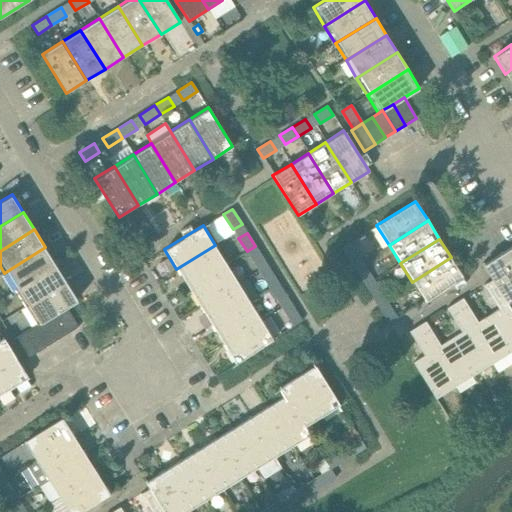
[(341,248),(350,263),(359,257),(350,243),(341,248)]
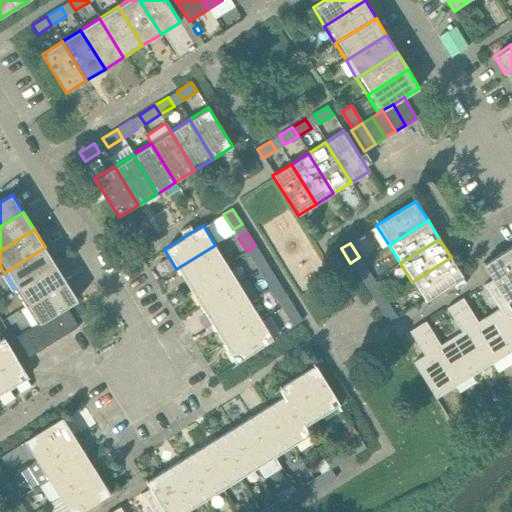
[(511,244),(500,252),(511,271),(511,244)]
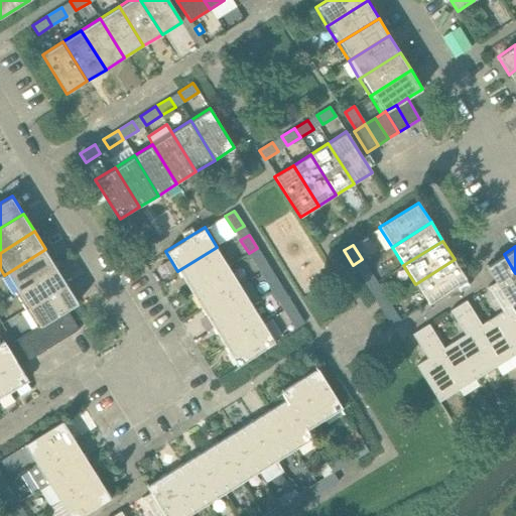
[(177,271),(189,290),(229,266),(217,247),(177,271)]
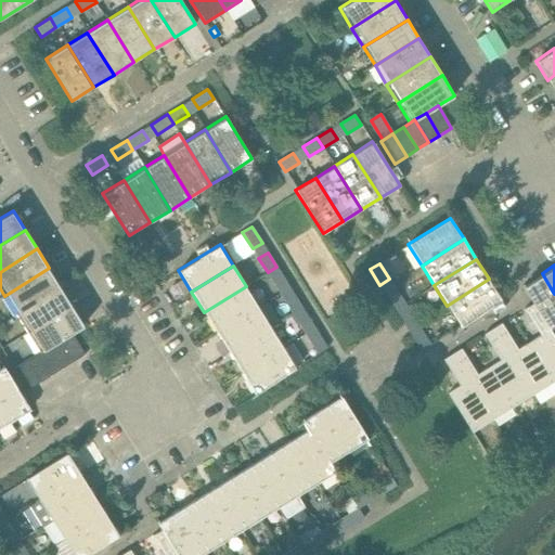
[(278,288),(287,283),(276,267),(268,272),(278,288)]
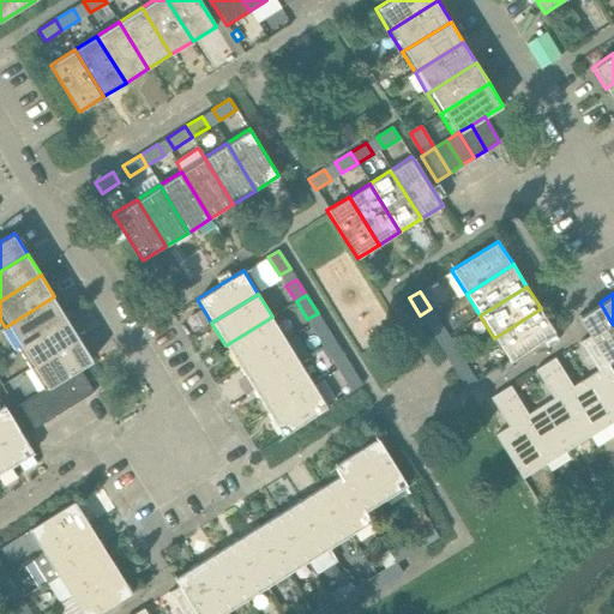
[(67,317),(54,296),(5,327),(18,348),(67,317)]
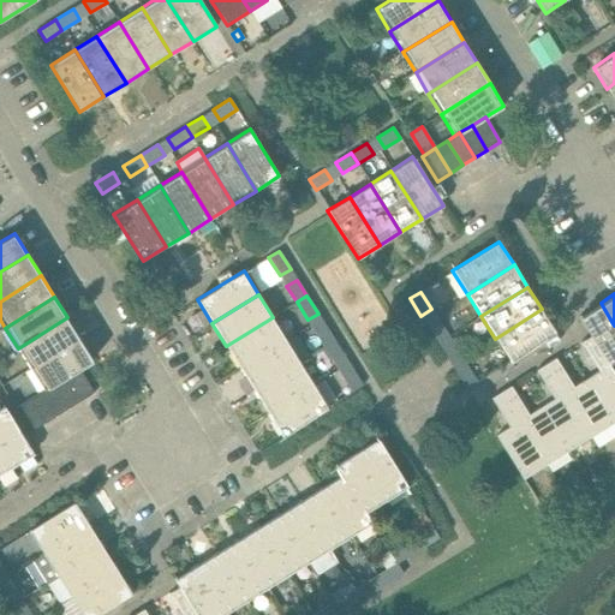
[(579,317),(591,336),(609,365),(614,362),(614,326),(601,303),(579,317)]
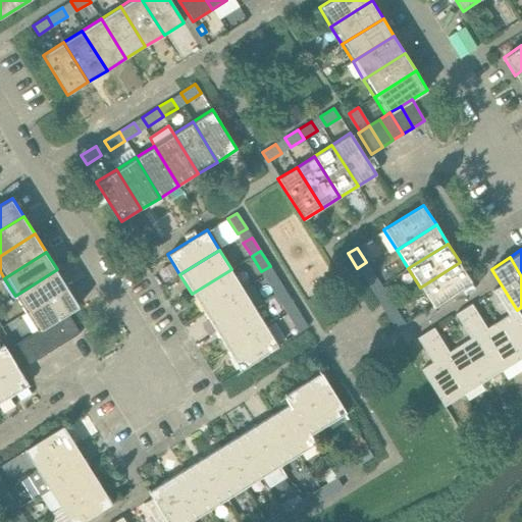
[(472,282),(460,262),(420,288),(432,307),(472,282)]
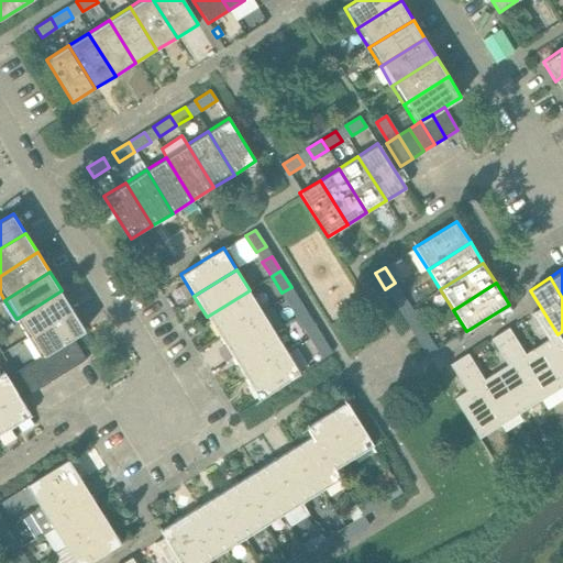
[(17,319),(29,338),(73,309),(62,290),(17,319)]
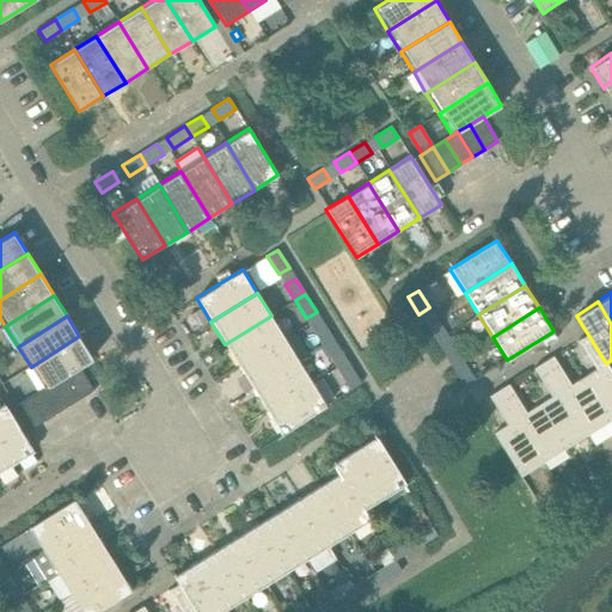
[(225,344),(238,366),(285,337),(271,316),(225,344)]
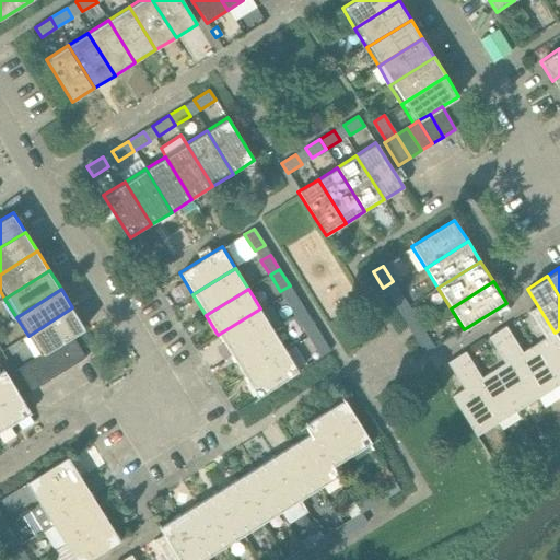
[(398,313),(408,306),(398,291),(389,296),(398,313)]
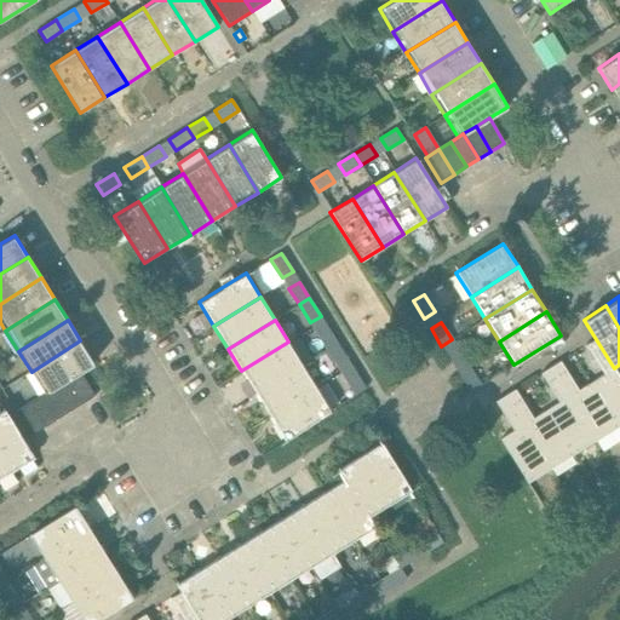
[(327,350),(338,343),(327,327),(316,333),(327,350)]
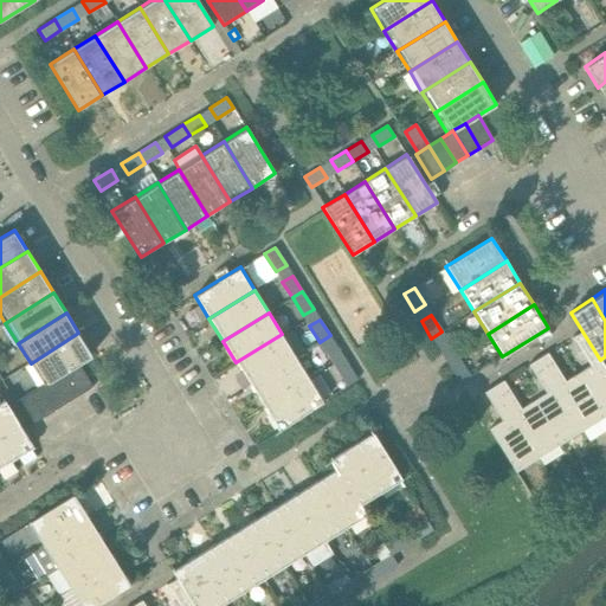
[(452,348),(442,331),(431,339),(442,355),(452,348)]
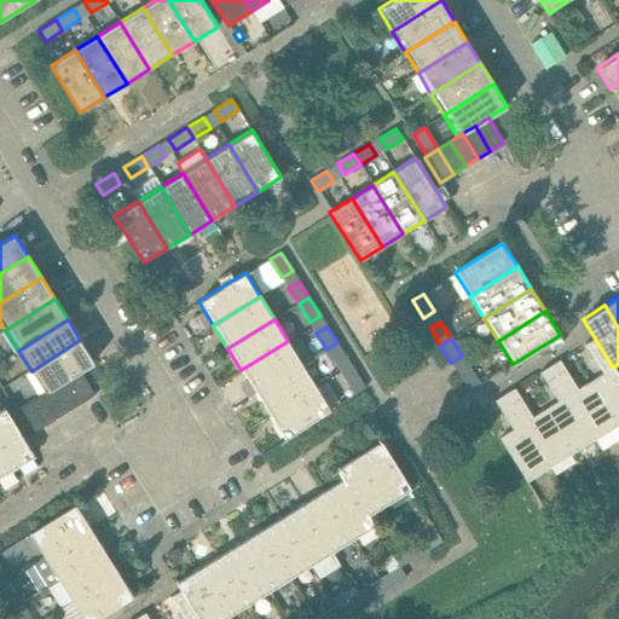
[(618,424),(618,377),(613,368),(595,339),(584,345),(603,374),(590,382),(617,426),(618,424)]
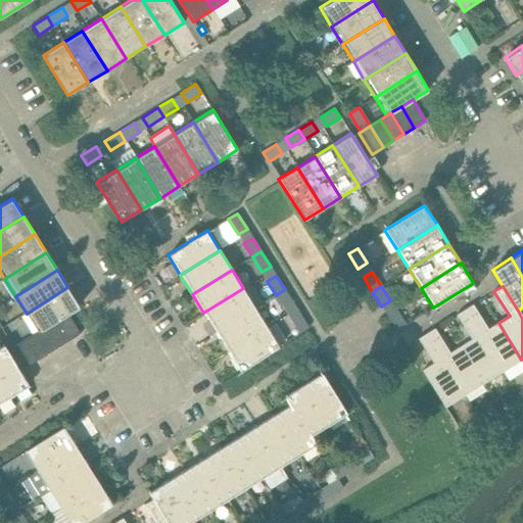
[(80,306),(67,287),(27,314),(38,332),(45,327),(56,321),(67,314),(80,306)]
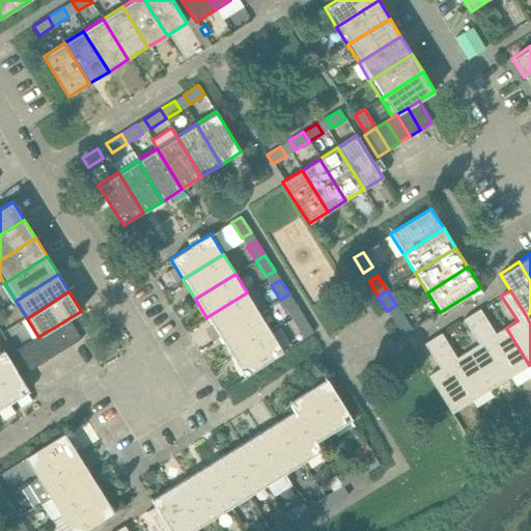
[(206,317),(219,337),(259,312),(247,292),(206,317)]
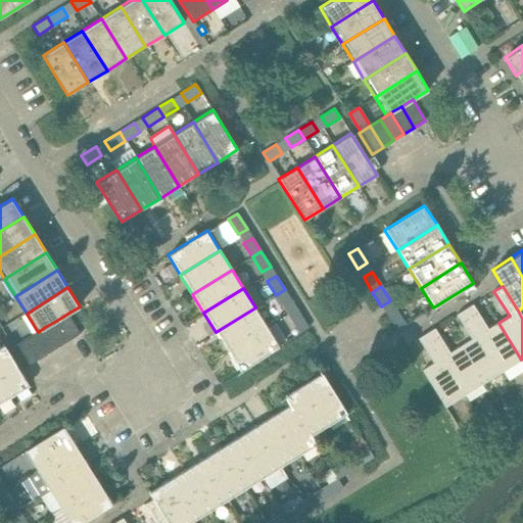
[(285,311),(294,304),(285,289),(276,295),(285,311)]
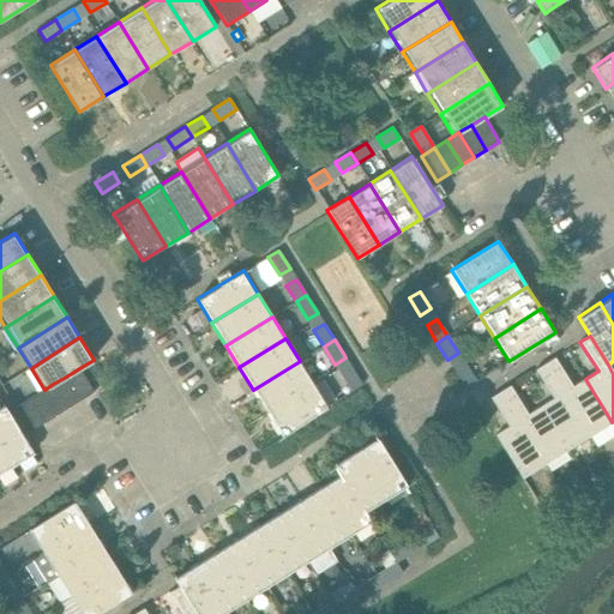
[(554,357),(545,363),(590,437),(612,422),(585,379),(573,386),(554,357)]
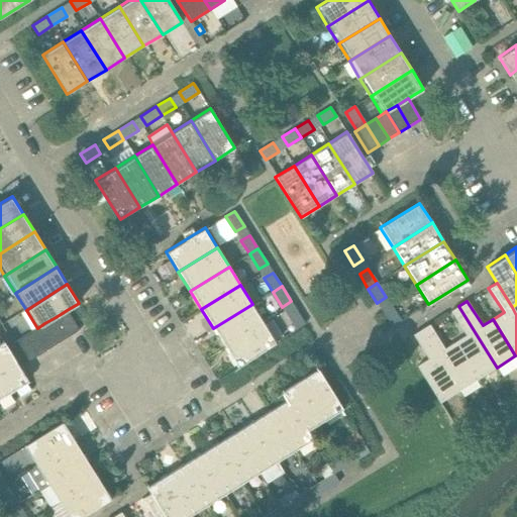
[(213,328),(224,347),(264,323),(252,304),(213,328)]
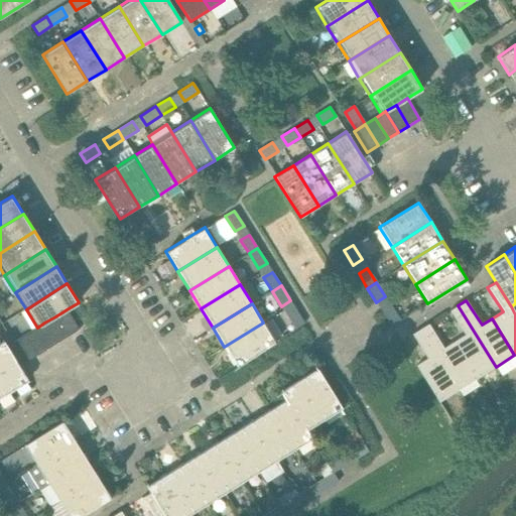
[(382,311),(391,326),(400,320),(391,305),(382,311)]
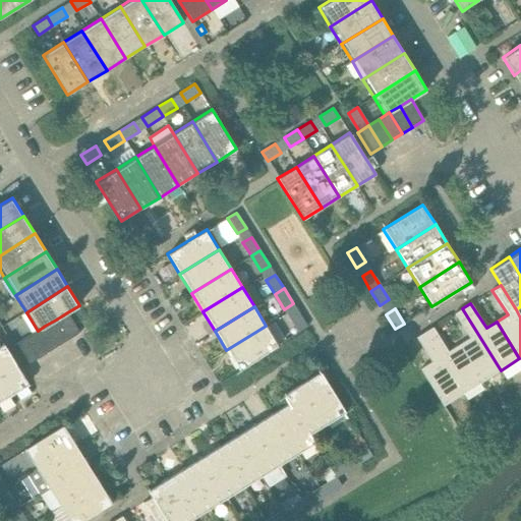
[(458,345),(481,383),(501,370),(462,308),(454,313),(469,338),(458,345)]
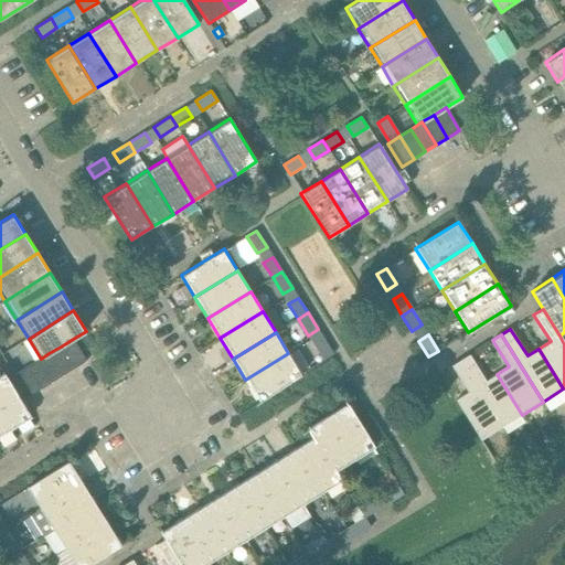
[(61,347),(74,369),(86,362),(73,339),(61,347)]
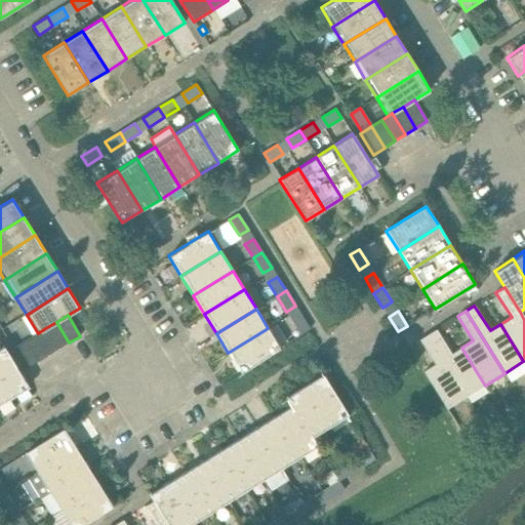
[(300,335),(310,329),(300,315),(291,320),(300,335)]
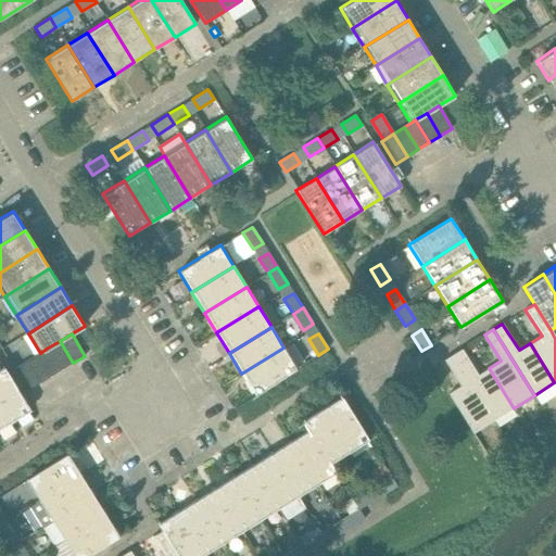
[(62,370),(73,363),(60,341),(48,348),(62,370)]
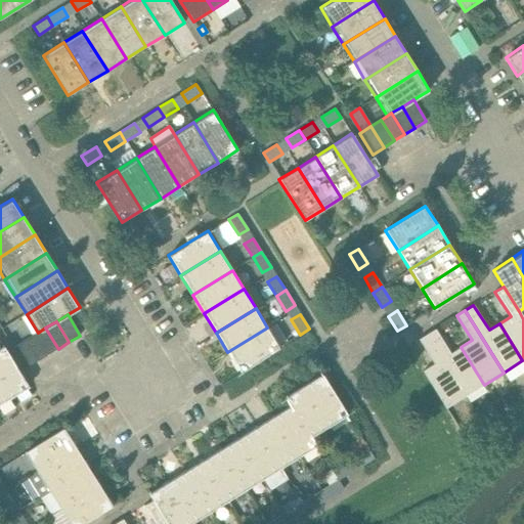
[(48,355),(58,349),(45,328),(38,333),(35,335),(48,355)]
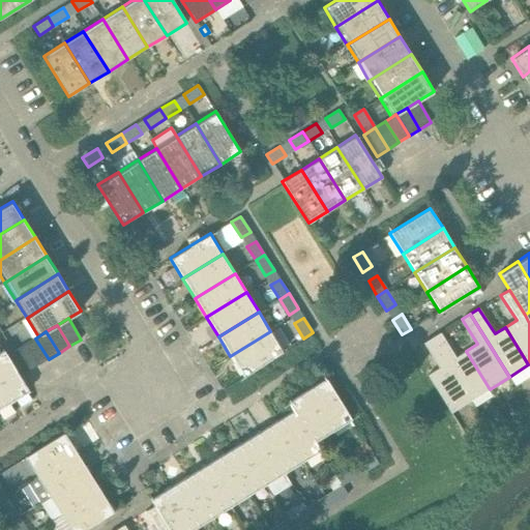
[(230,356),(242,376),(284,352),(270,331),(230,356)]
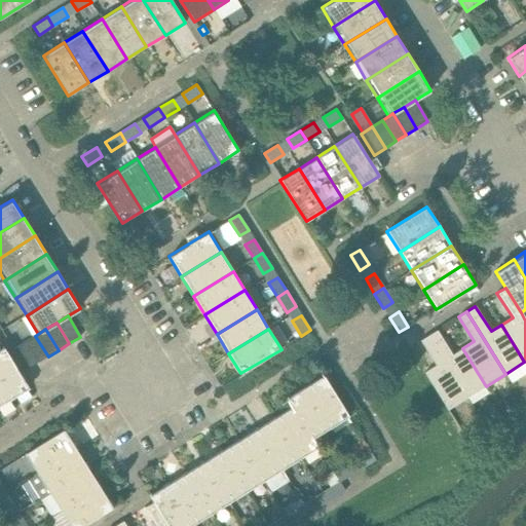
[(437,330),(428,336),(466,398),(486,386),(462,348),(452,355),(437,330)]
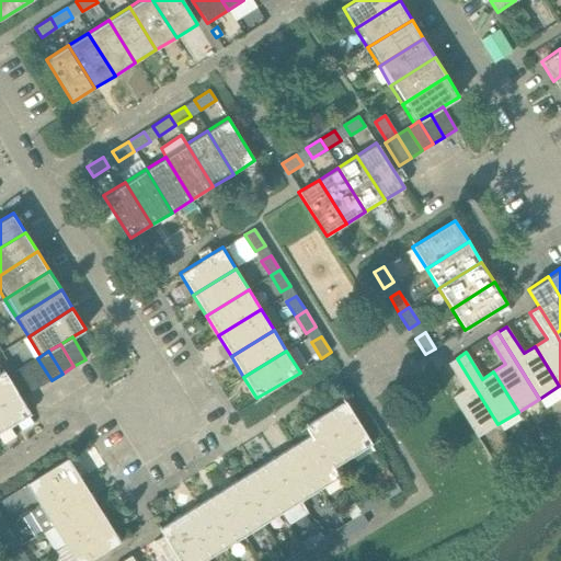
[(41,387),(52,380),(37,358),(26,365),(41,387)]
